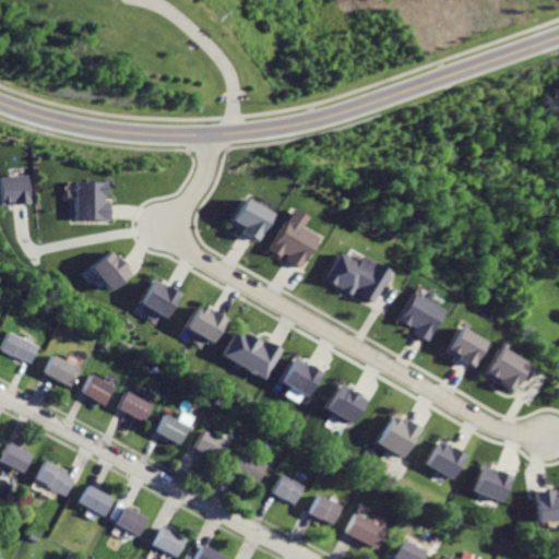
[(0,176),(0,195),(1,205),(23,203),(31,203),(28,174),(0,176)]
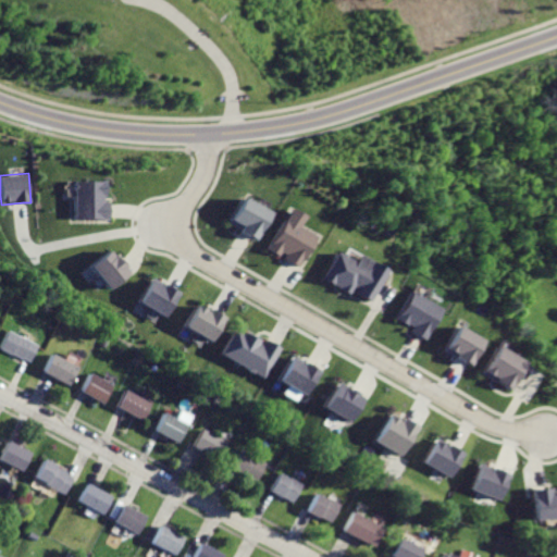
[(75,180),(75,218),(111,218),(110,201),(104,201),(104,194),(107,194),(107,180),(75,180)]
